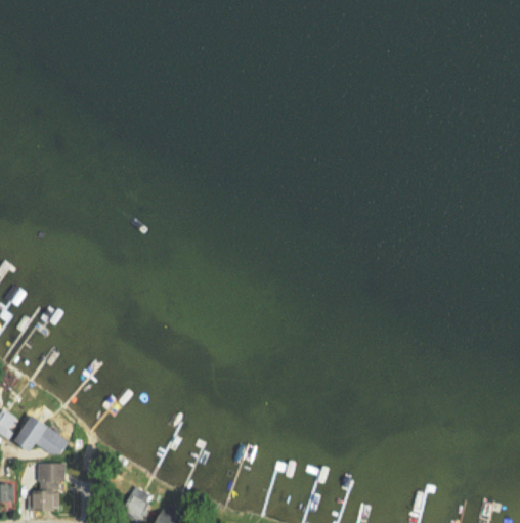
[(0,435),(9,438),(17,417),(0,409),(0,435)]
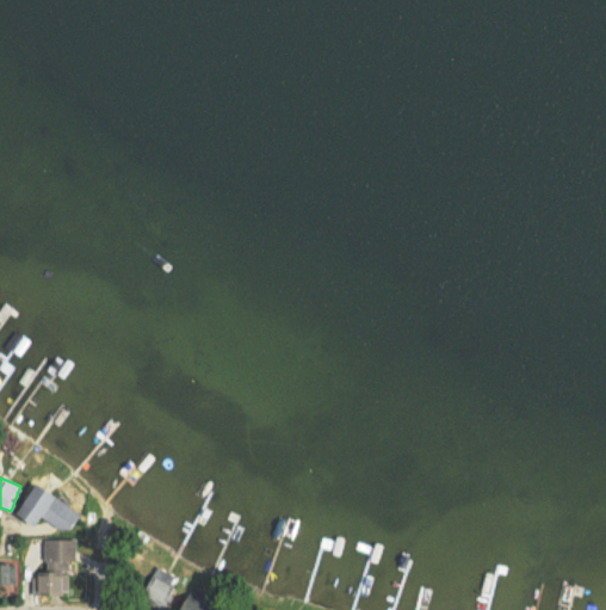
[(84,517),(41,482),(18,511),(37,528),(45,517),(68,535),(84,517)]
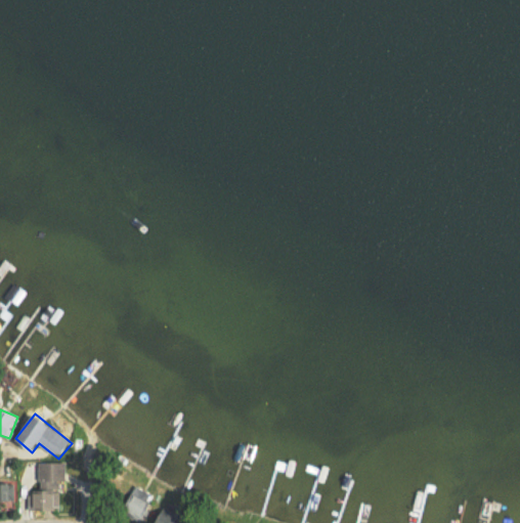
[(36,464),(37,493),(26,493),(26,510),(57,510),(57,482),(63,481),(63,463),(36,464)]
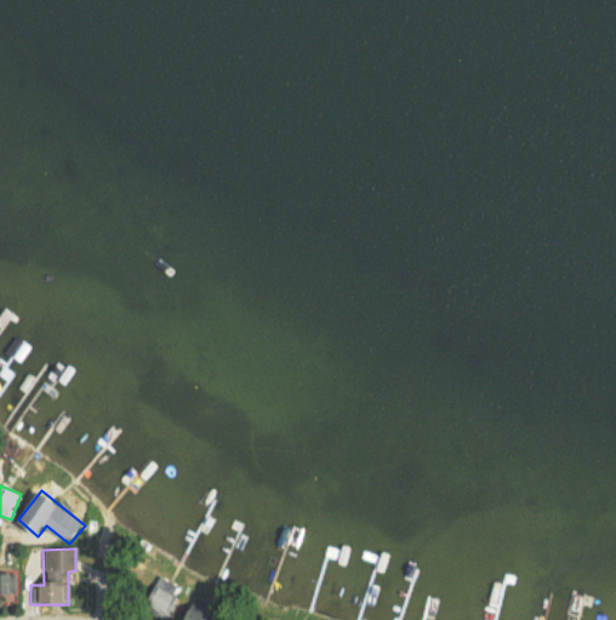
[(181,590),(160,578),(146,604),(165,615),(181,590)]
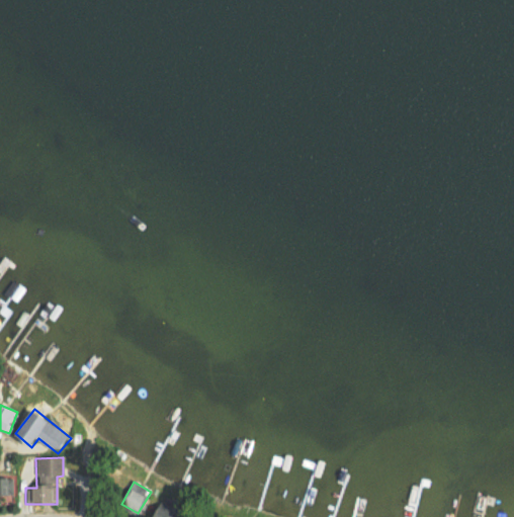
[(179,516),(184,509),(163,497),(150,516),(179,516)]
